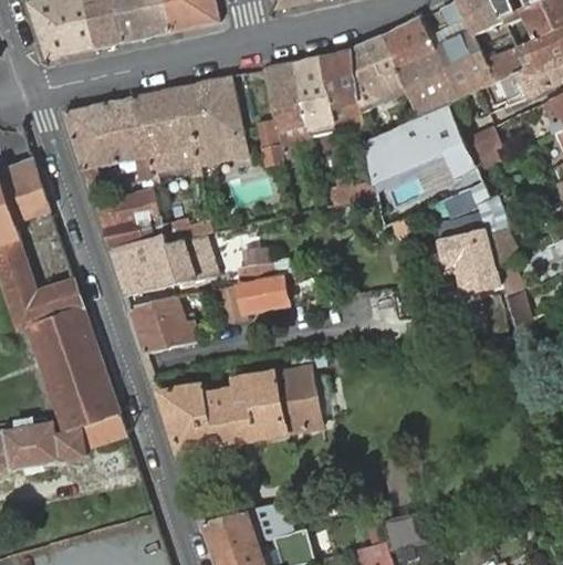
[(25,0),(45,59),(93,49),(82,0),(25,0)]
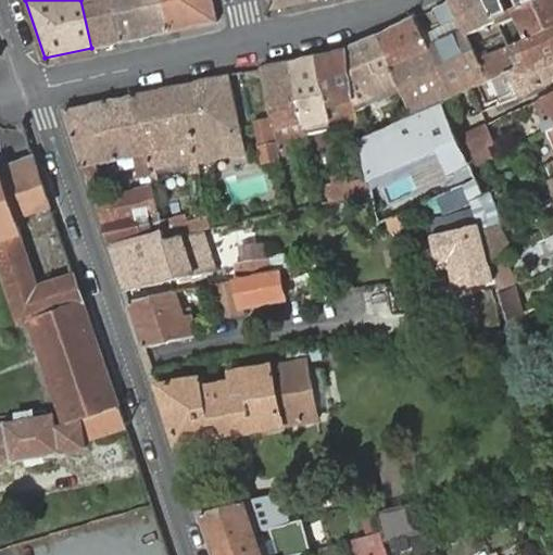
[(80,0),(91,48),(120,41),(110,0),(80,0)]
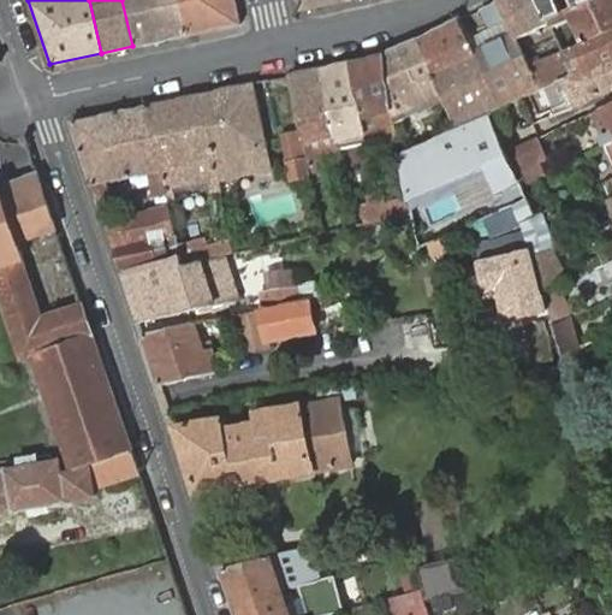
[(122,0),(132,46),(185,35),(177,0),(122,0)]
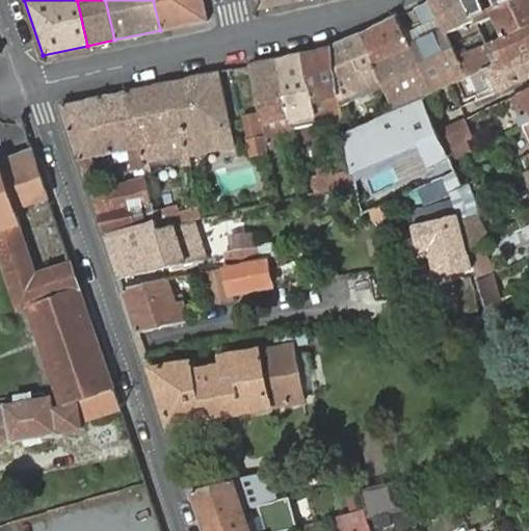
[(153,0),(160,30),(206,20),(201,0),(153,0)]
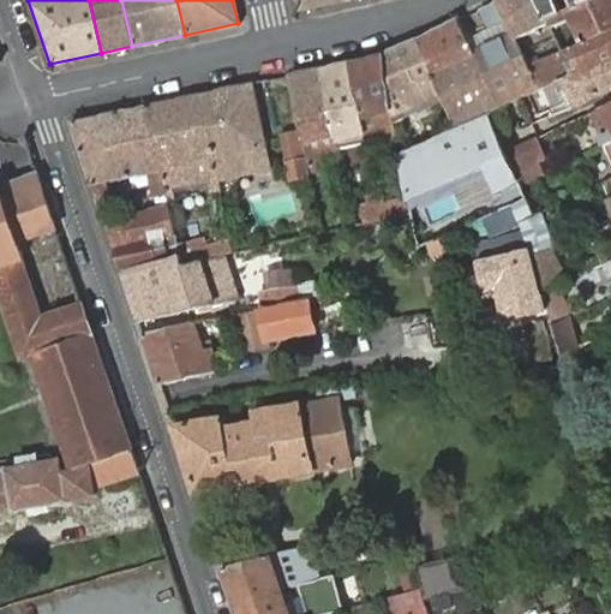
[(293,0),(297,10),(340,0),(293,0)]
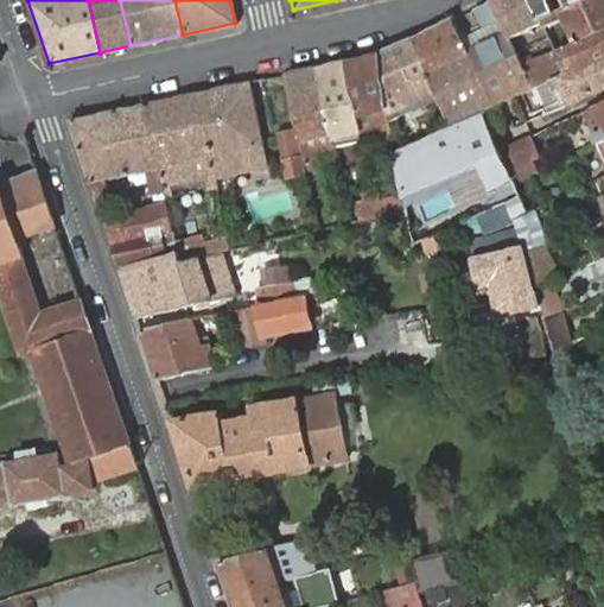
[(498,19),(489,0),(484,0),(472,6),(466,10),(471,20),(461,25),(455,14),(449,17),(466,51),(491,105),(514,95),(529,88),(519,63),(513,50),(507,36),(504,33),(498,19)]
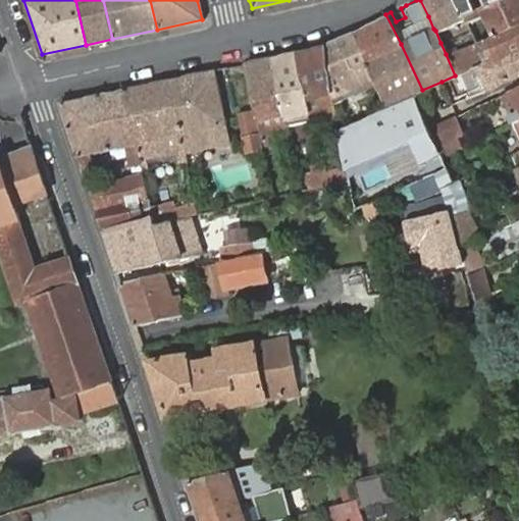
[(462,15),(455,0),(420,0),(428,16),(433,29),(435,31),(439,29),(463,18),(462,15)]
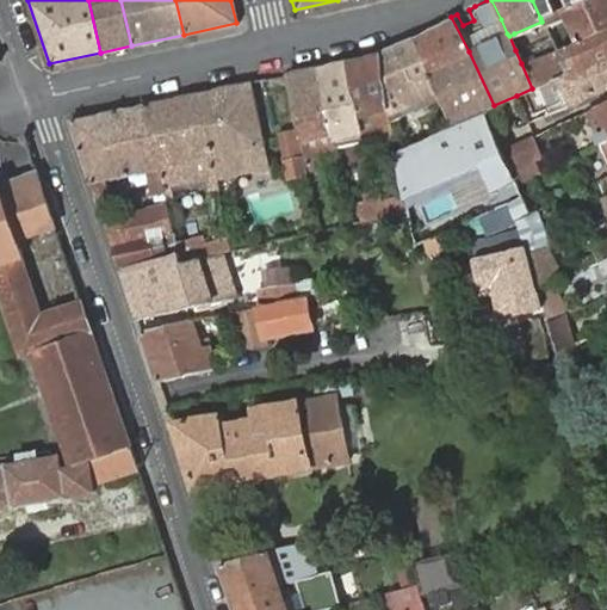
[(532,0),(540,18),(555,12),(550,0),(563,0),(567,6),(580,0),(532,0)]
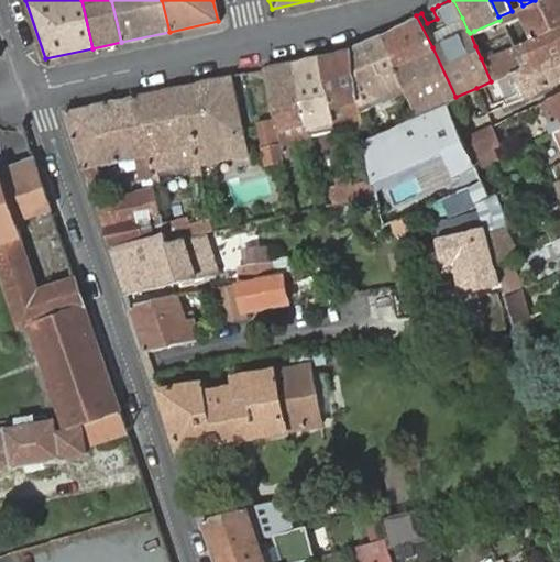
[(559,24),(559,0),(535,0),(523,6),(512,11),(498,17),(500,20),(502,24),(522,15),(530,39),(559,24)]
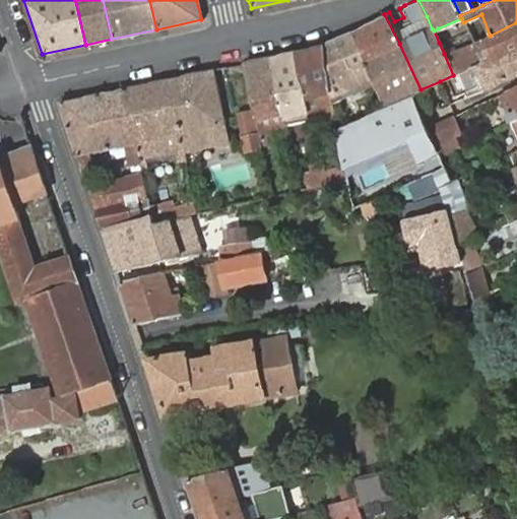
[(399,44),(384,14),(349,30),(371,78),(383,107),(410,94),(412,93),(417,91),(421,89),(399,44)]
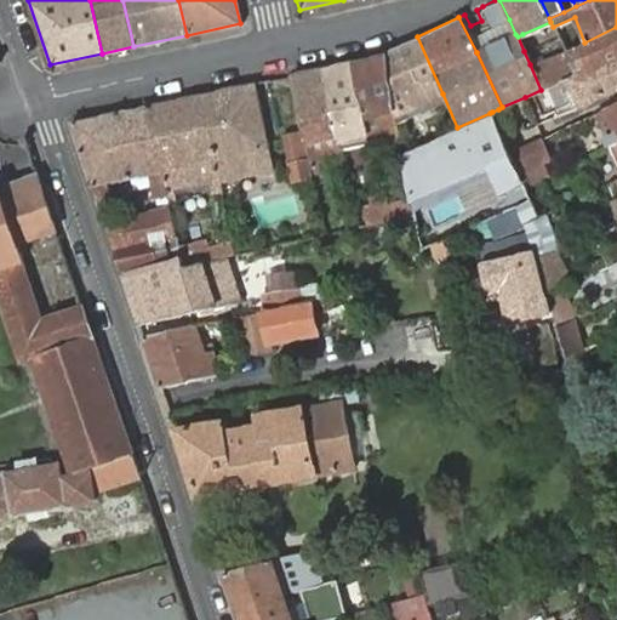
[(569,78),(581,104),(616,86),(616,27),(584,43),(565,51),(576,75),(569,78)]
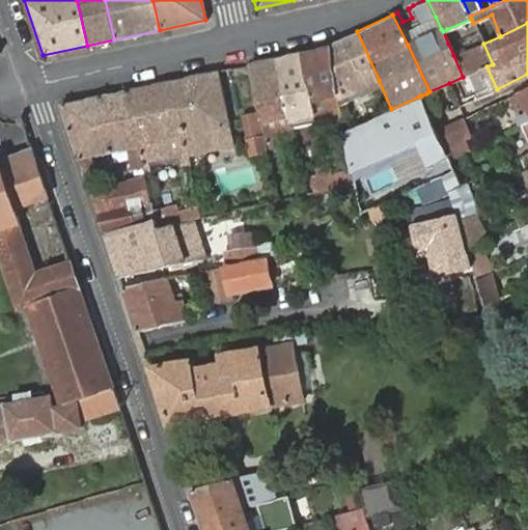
[(379,80),(357,31),(329,45),(336,104),(337,105),(345,101),(343,96),(379,80)]
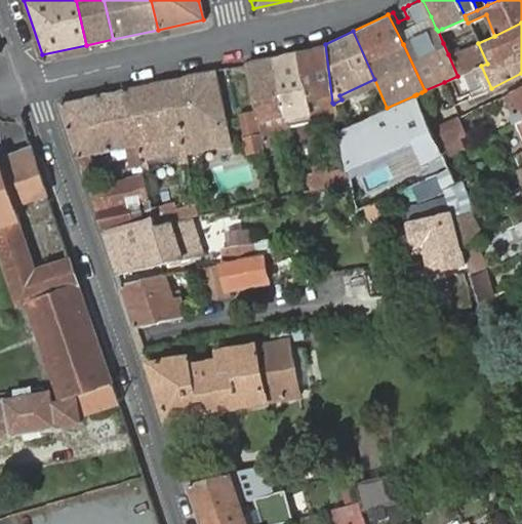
[(448,54),(457,76),(474,69),(479,67),(481,66),(487,64),(478,43),(478,42),(448,54)]
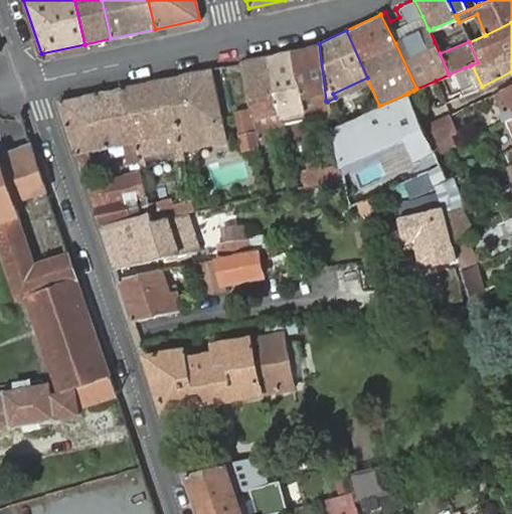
[(326,101),(319,43),(290,50),(302,107),(305,116),(328,111),(327,102),(326,101)]
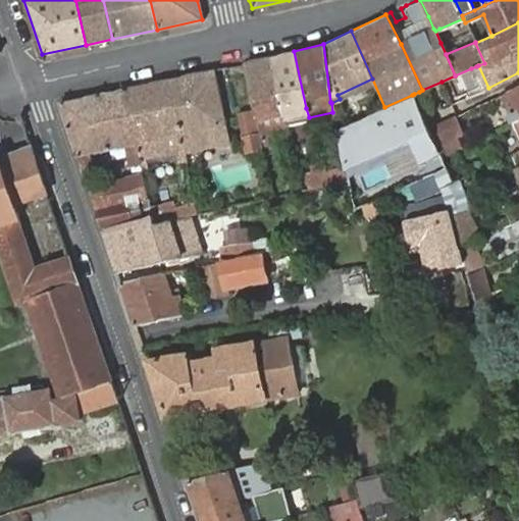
[(306,108),(294,51),(269,56),(284,122),(286,131),(294,128),(293,121),(309,117),(306,108)]
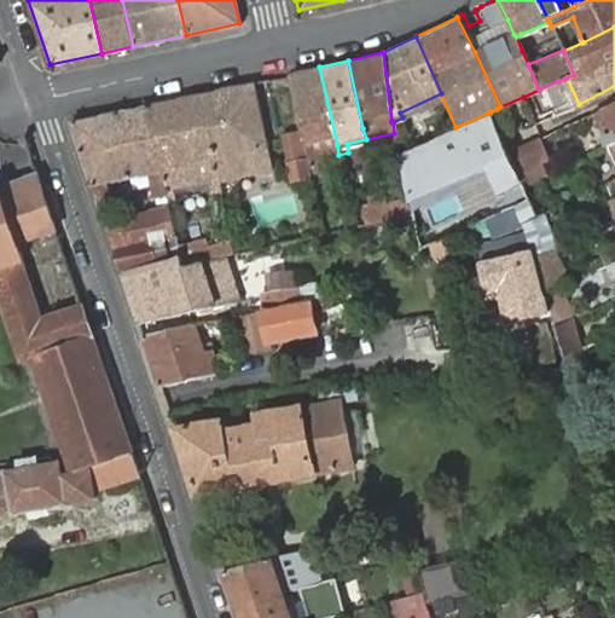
[(337,145),(319,67),(288,74),(301,133),(308,162),(338,155),(337,145)]
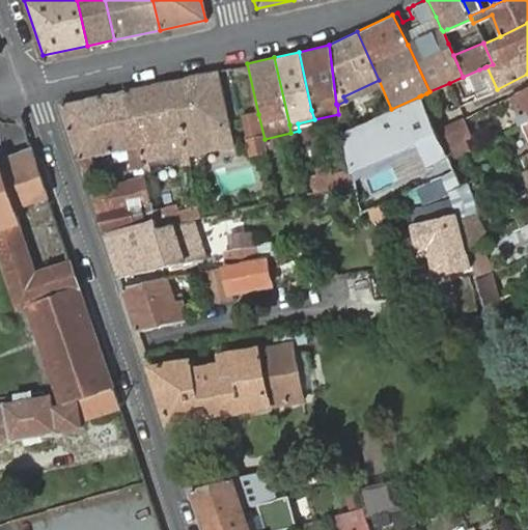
[(216,70),(170,80),(185,148),(187,154),(231,144),(216,70)]
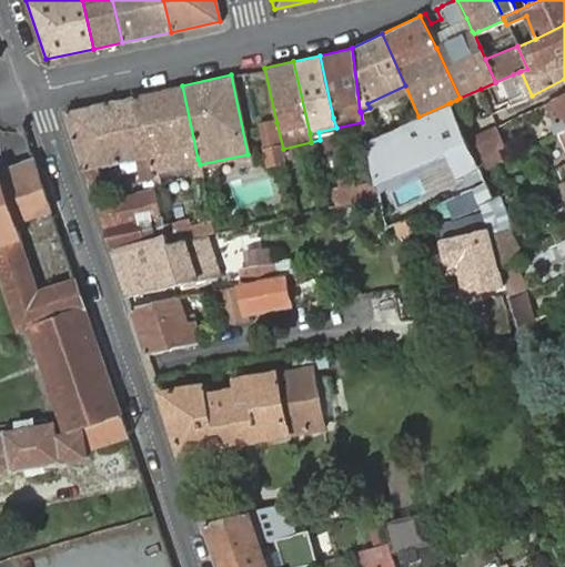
[(198,159),(182,85),(134,97),(151,172),(153,180),(158,179),(155,171),(191,163),(192,174),(201,172),(198,159)]
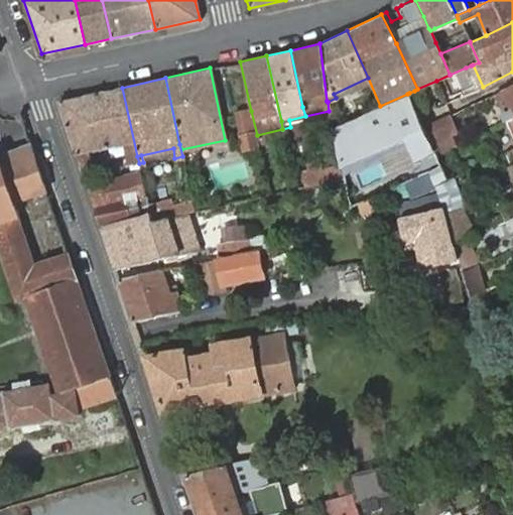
[(512,117),(512,84),(493,94),(496,99),(506,95),(512,110),(502,114),(506,121),(512,117)]
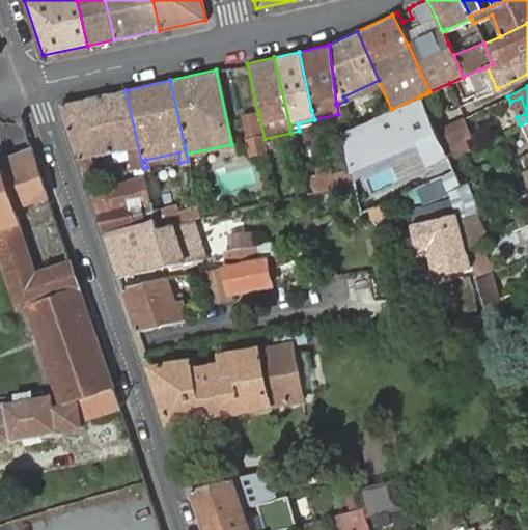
[(126,90),(59,104),(83,174),(92,171),(87,157),(130,147),(133,163),(141,161),(126,90)]
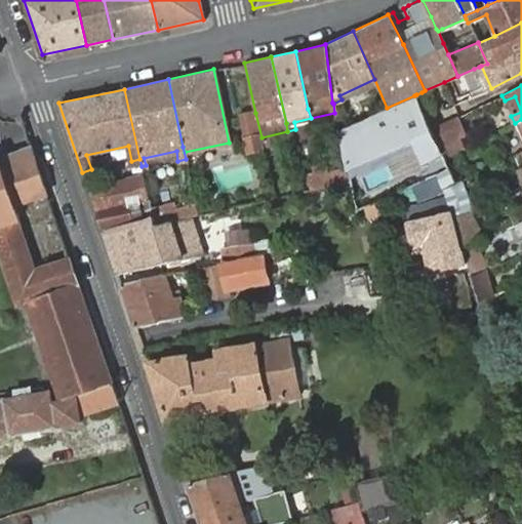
[(429,176),(447,168),(442,158),(437,145),(430,129),(414,95),(387,108),(338,129),(347,171),(349,182),(360,176),(384,165),(415,151),(422,165),(429,176)]
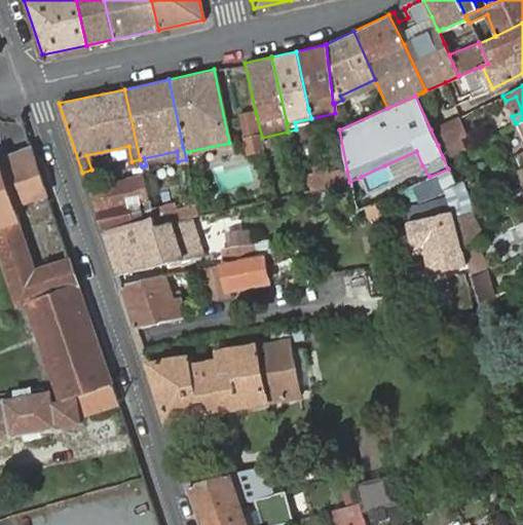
[(516,97),(506,101),(512,116),(522,112),(516,97)]
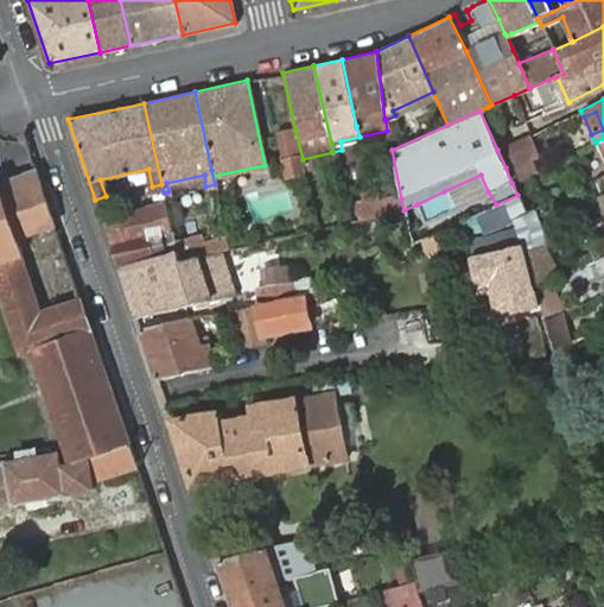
[(277,133),(283,157),(298,155),(292,130),(277,133)]
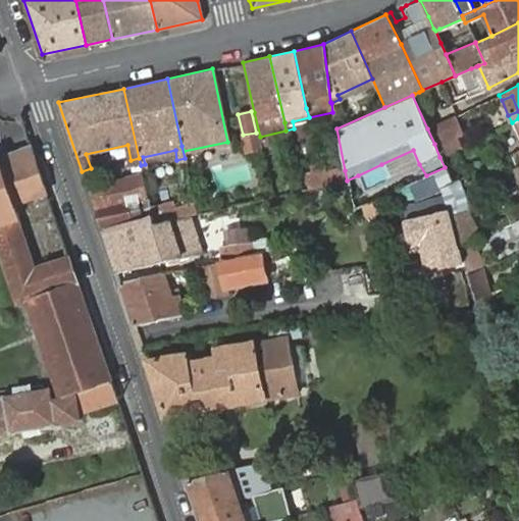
[(453,116),(427,128),(434,144),(439,157),(458,148),(452,136),(460,133),(453,116)]
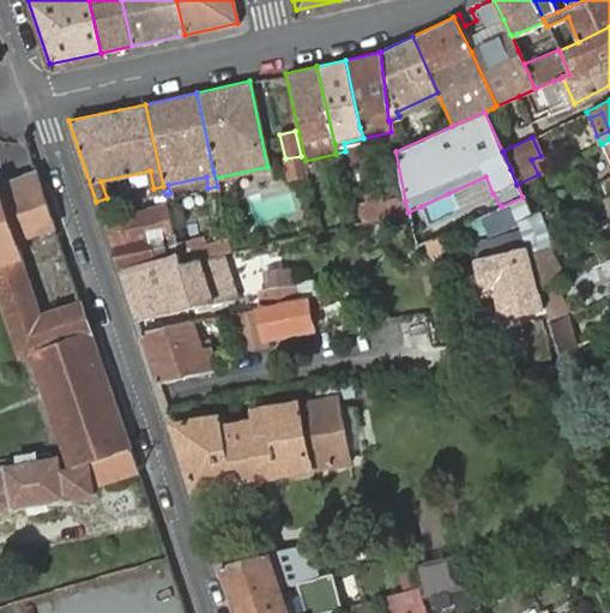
[(609,139),(602,144),(609,162),(609,168),(596,175),(598,182),(599,182),(609,176),(609,139)]
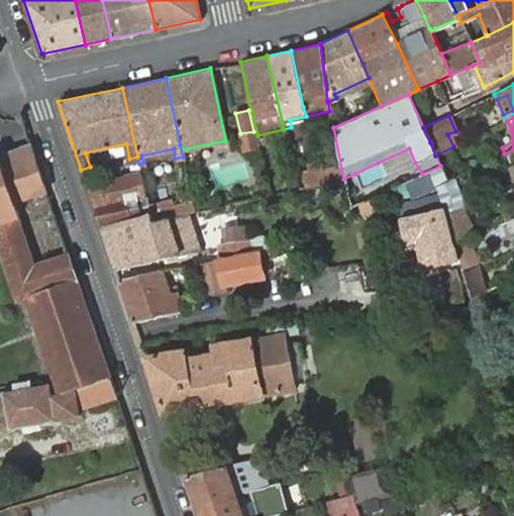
[(0,249),(17,300),(27,297),(59,393),(73,389),(109,377),(66,249),(32,262),(11,198),(44,186),(30,145),(24,147),(27,153),(0,164),(0,249)]
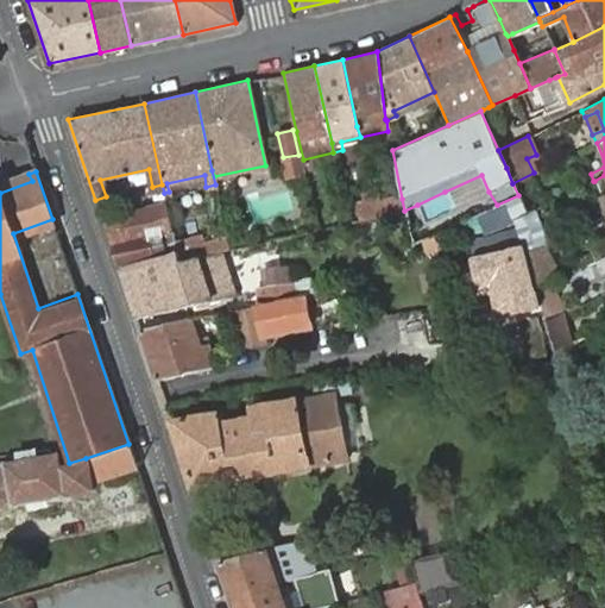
[(604,175),(594,181),(597,187),(602,196),(604,204),(604,175)]
